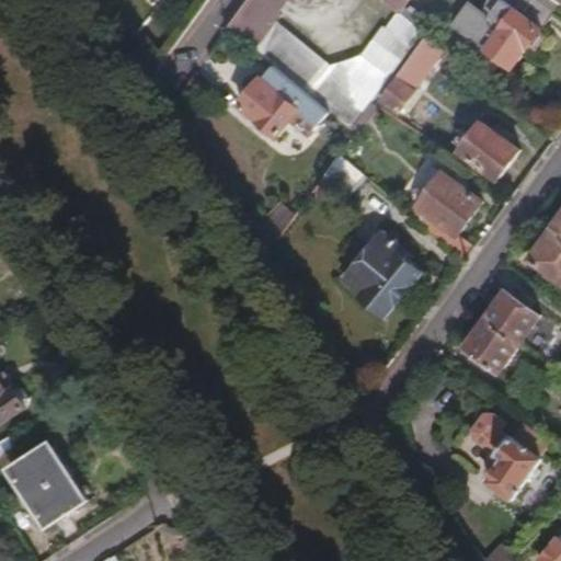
[(371,99),(422,27),(408,14),(399,8),(386,26),(382,23),(361,54),(328,64),(273,22),(278,15),(258,0),(248,0),(228,29),(272,64),(328,109),(350,126),(359,113),(371,99)]
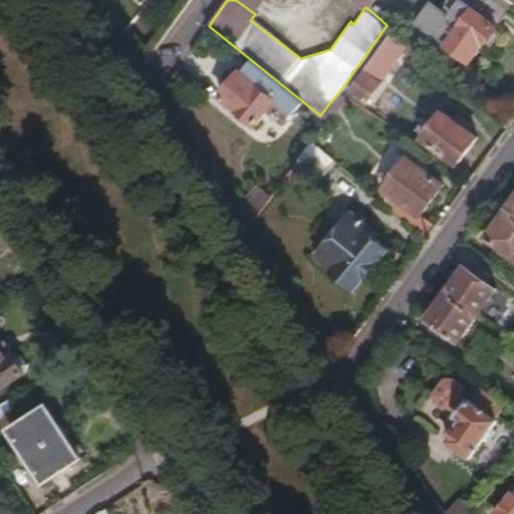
[(236,0),(255,14),(265,0),(236,0)]
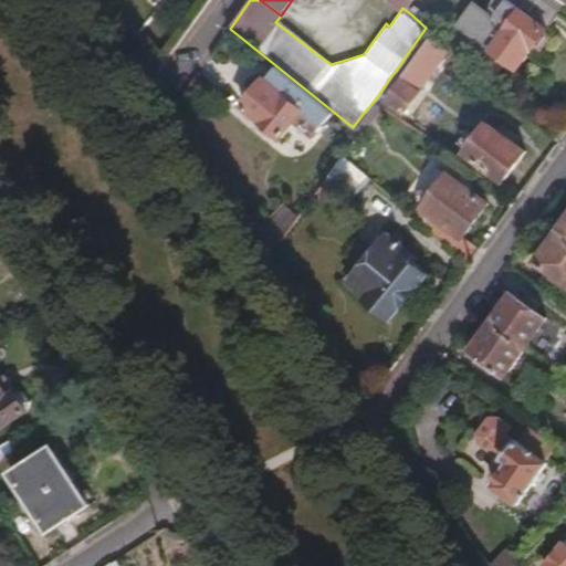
[(394,0),(402,8),(411,14),(416,9),(409,2),(410,0),(394,0)]
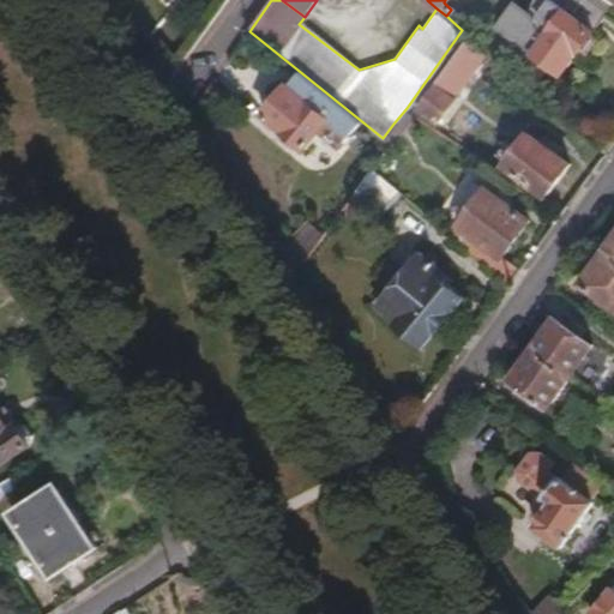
[(590,37),(607,17),(606,16),(587,0),(535,0),(531,16),(518,5),(501,24),(561,73),(581,49),(587,53),(596,41),(590,37)]
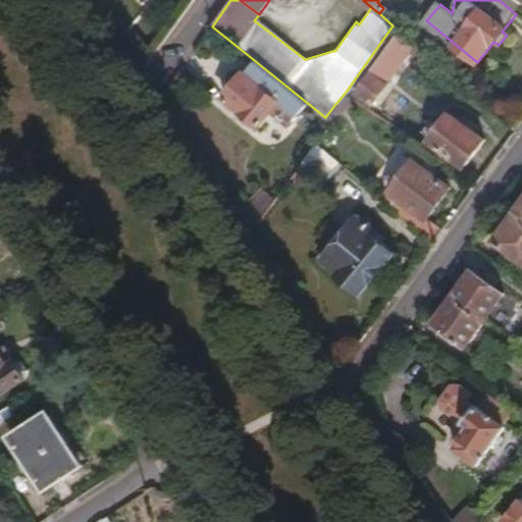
[(520,7),(511,0),(499,0),(515,13),(520,7)]
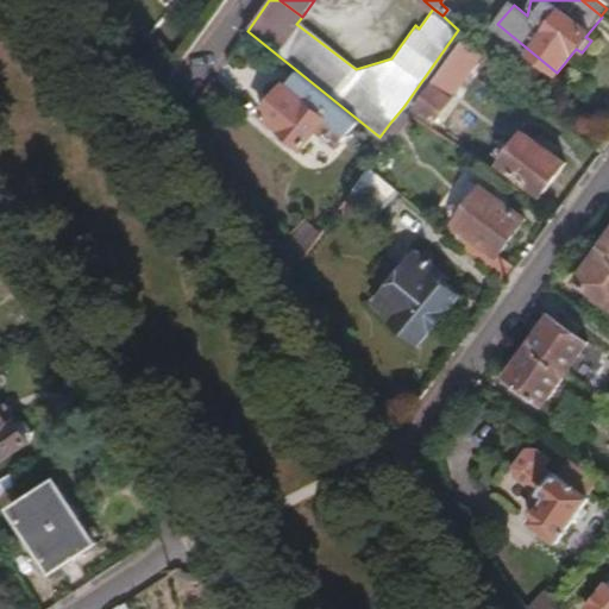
[(608,0),(596,0),(607,8),(608,10),(608,0)]
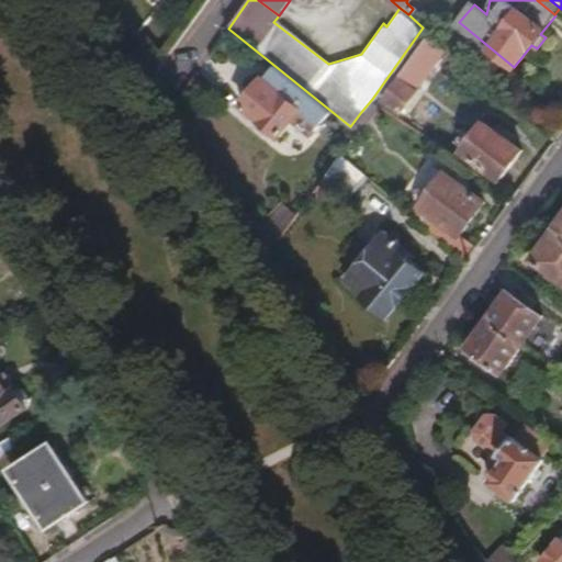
[(403,111),(426,79),(423,77),(434,62),(428,57),(439,42),(426,31),(380,96),(403,111)]
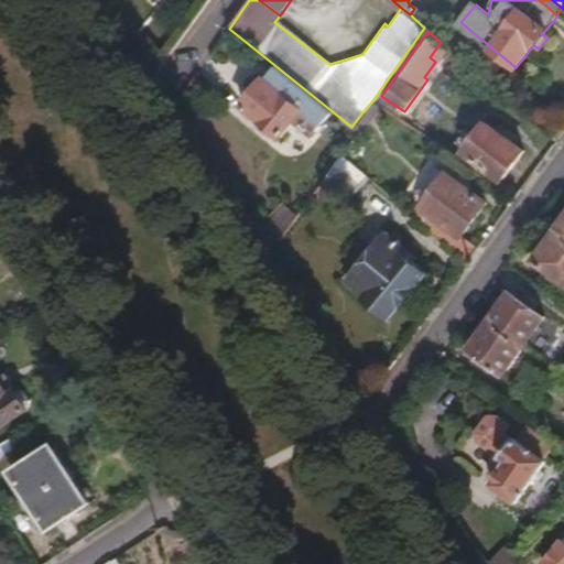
[(226,58),(239,41),(229,34),(217,52),(226,58)]
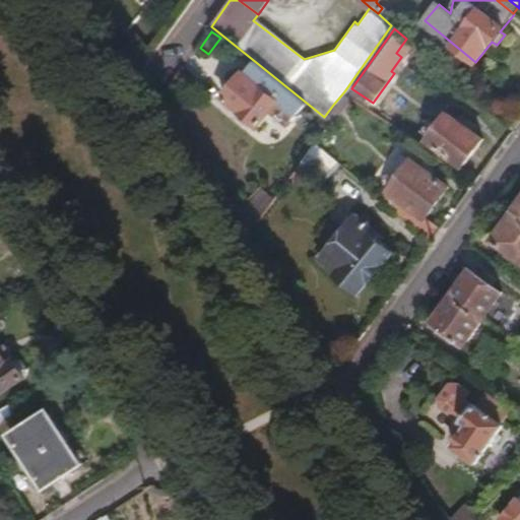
[(304,101),(252,59),(242,72),(241,70),(219,95),(256,125),(268,111),(285,124),(304,101)]
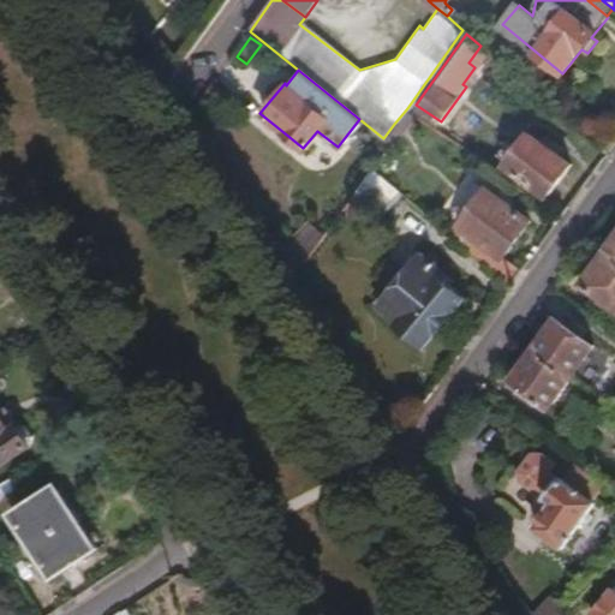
[(394,124),(383,138),(389,143),(393,145),(416,114),(407,108),(394,124)]
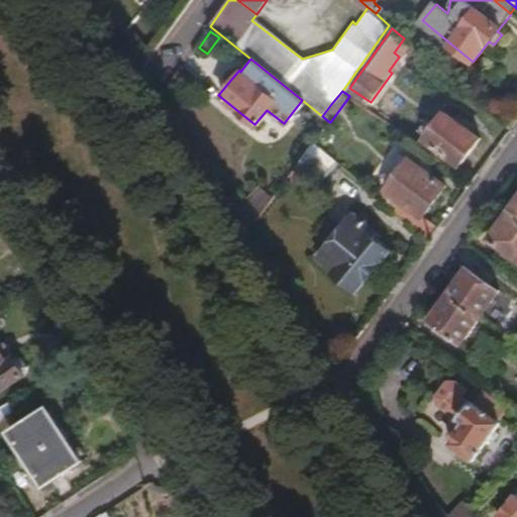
[(460,168),(479,140),(441,114),(422,140),(460,168)]
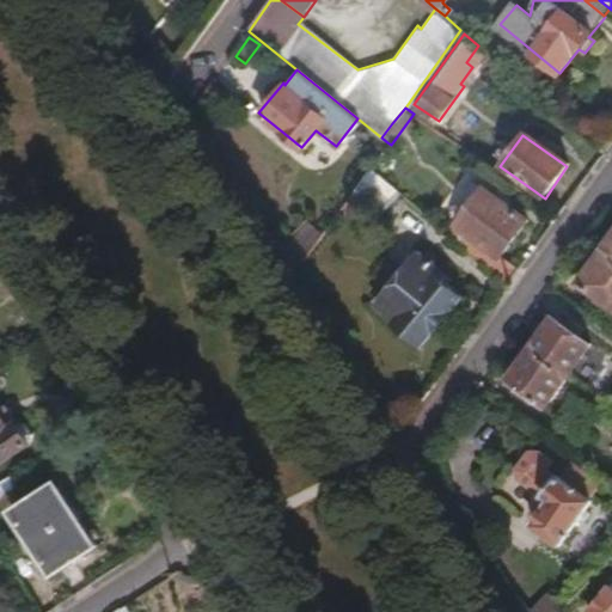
[(402,191),(371,165),(338,209),(350,218),(361,203),(384,219),(402,191)]
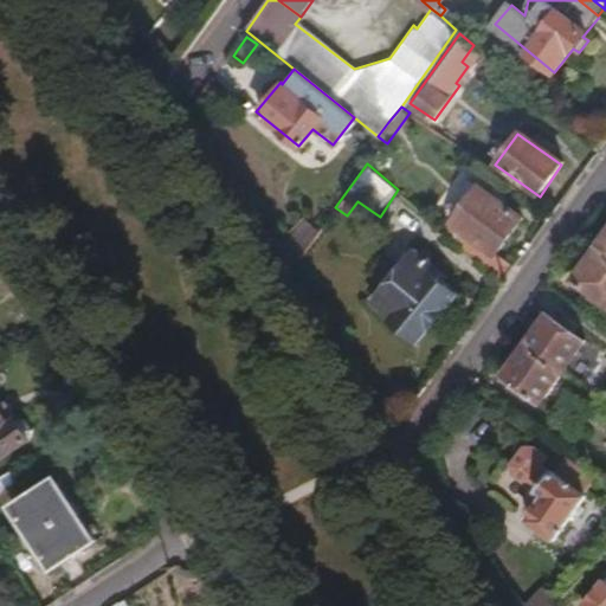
[(496,253),(524,220),(484,185),(456,218),(496,253)]
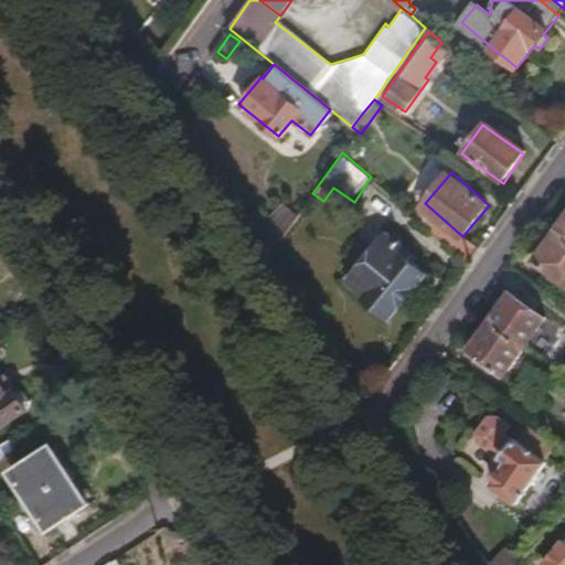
[(272,251),(298,214),(277,201),(257,230),(272,251)]
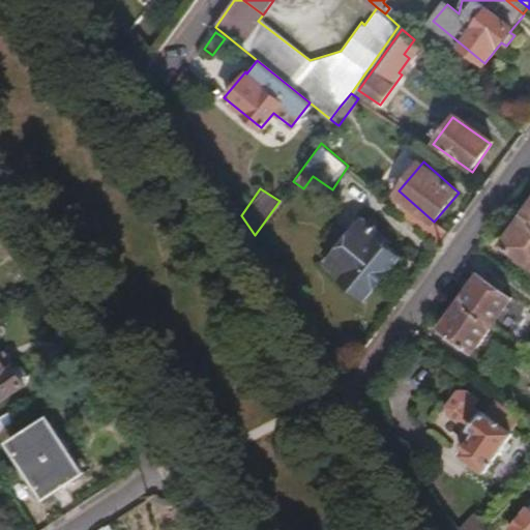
[(434,222),(399,190),(388,202),(423,233),(434,222)]
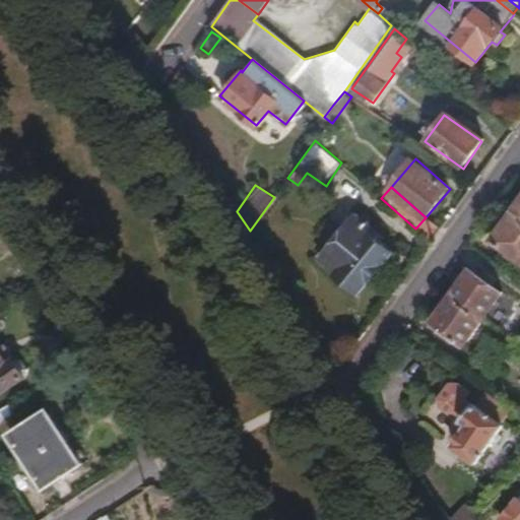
[(519,221),(519,202),(511,215),(519,221)]
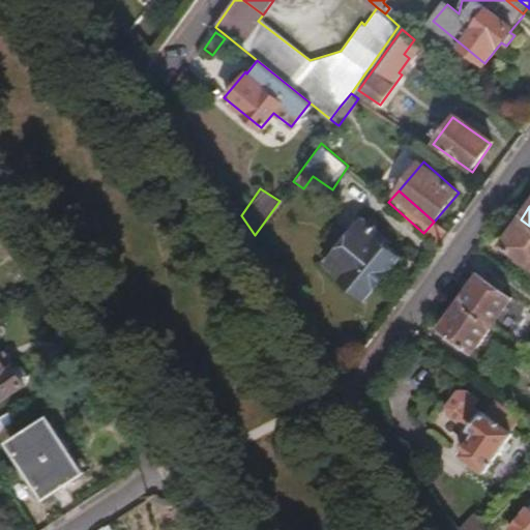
[(365,298),(401,258),(377,238),(381,234),(362,218),(326,261),(345,276),(343,278),(365,298)]
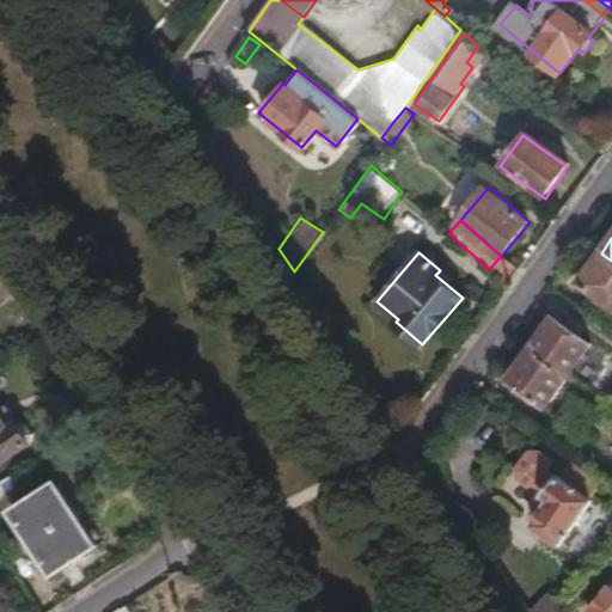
[(611,307),(611,261),(601,254),(579,283),(611,307)]
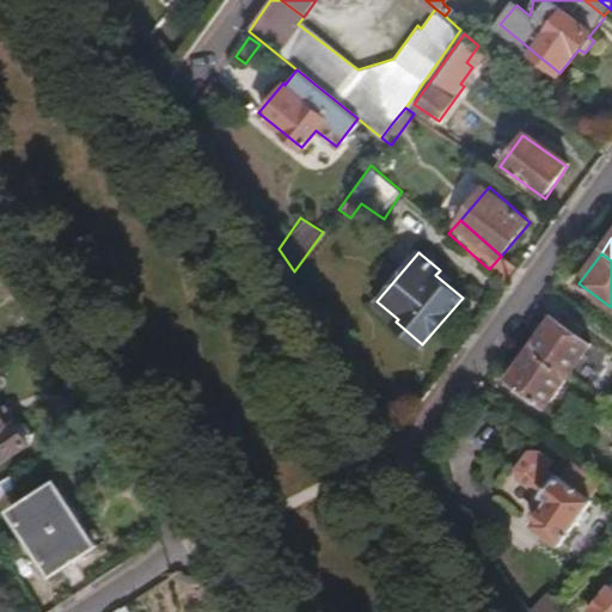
[(568,377),(591,347),(554,318),(531,349),(568,377)]
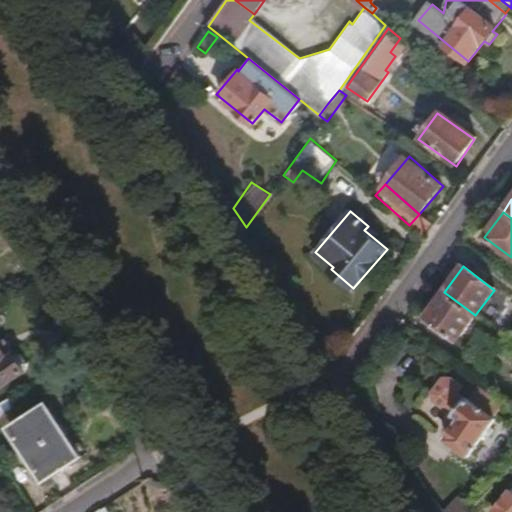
[(475,315),(444,292),(425,318),(456,340),(470,322),(497,342),(503,335),(475,315)]
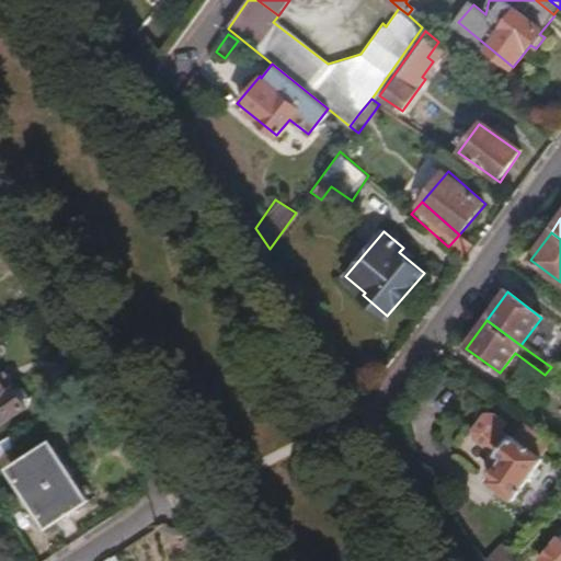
[(0,379),(0,424),(26,409),(27,404),(30,399),(21,387),(16,385),(13,386),(9,386),(6,389),(0,379)]
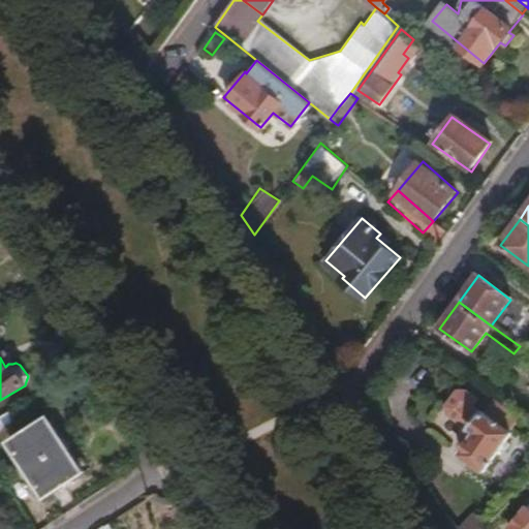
[(481,473),(510,435),(507,432),(517,421),(493,401),(481,416),(470,408),(475,402),(468,396),(461,397),(450,411),(452,418),(472,434),(457,455),(481,473)]
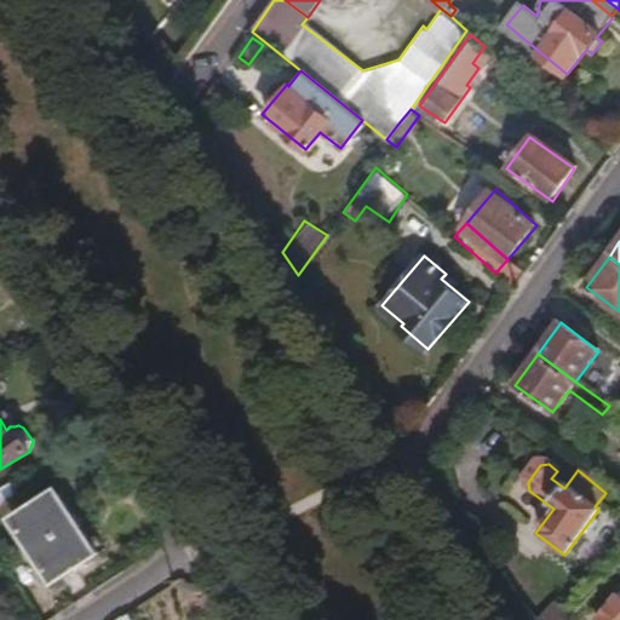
[(30,550),(76,520),(56,487),(10,518),(30,550)]
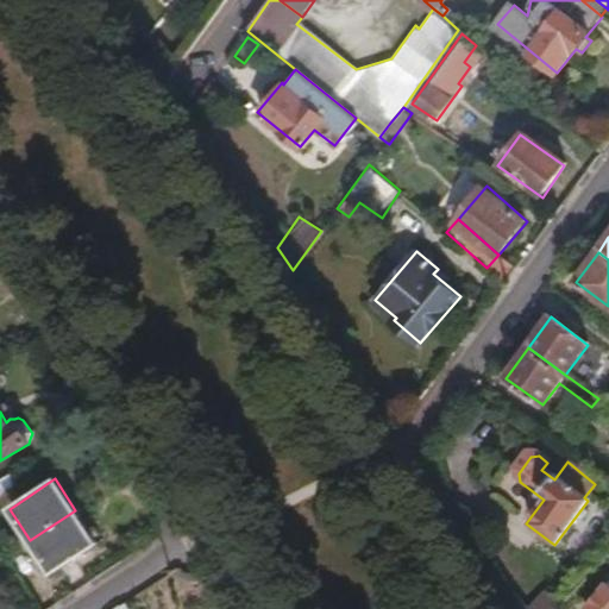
[(96,541),(75,510),(30,540),(52,571),(96,541)]
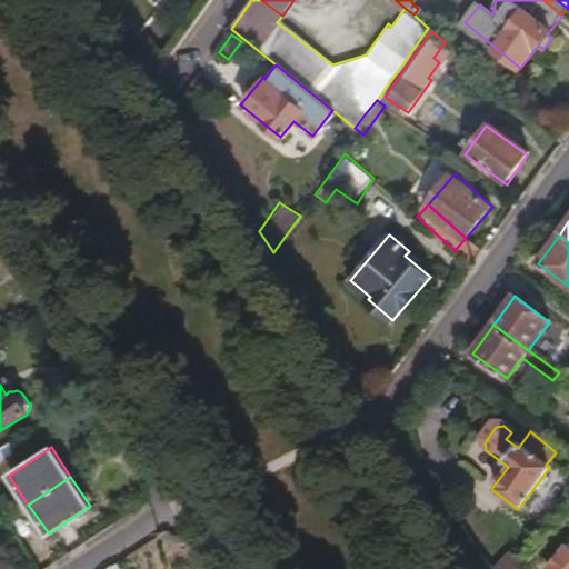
[(568,568),(568,547),(567,546),(553,560),(549,556),(543,563),(548,568),(547,568),(568,568)]
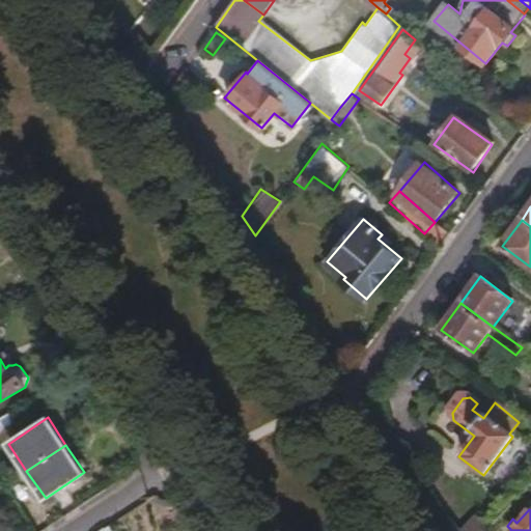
[(479,530),(485,525),(474,515),(457,530),(479,530)]
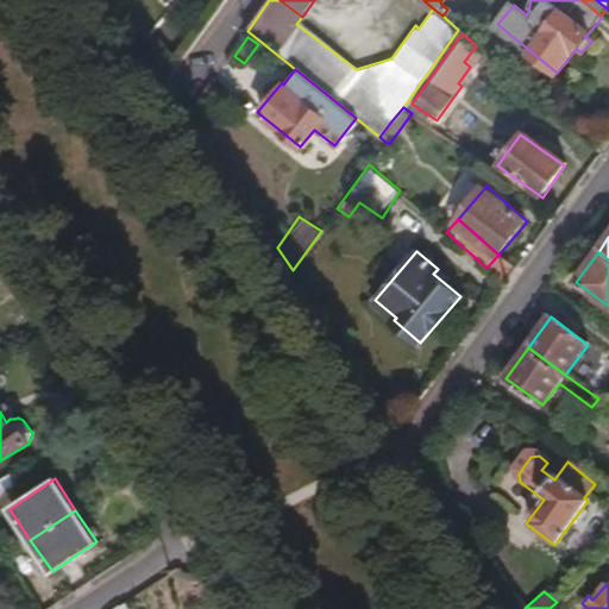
All buildings are outlined.
